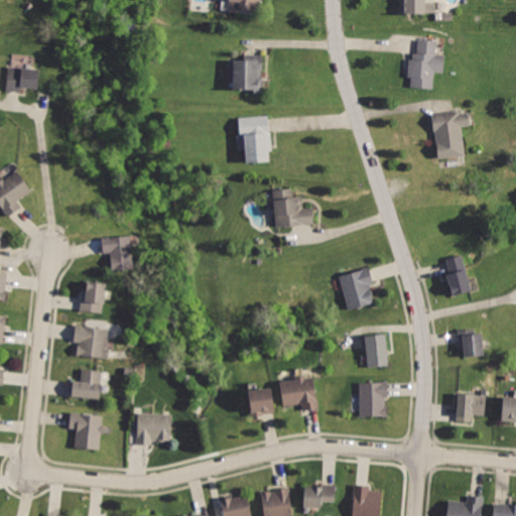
[(226,0),(224,13),(260,18),(262,0),(226,0)]
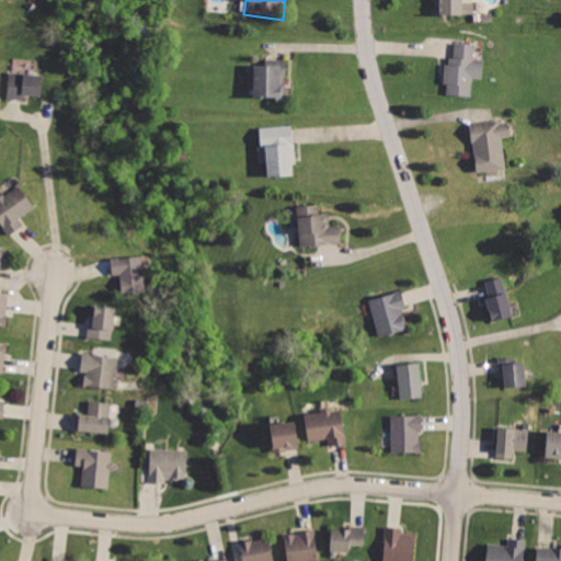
[(437,0),(438,15),(477,14),(477,0),(437,0)]
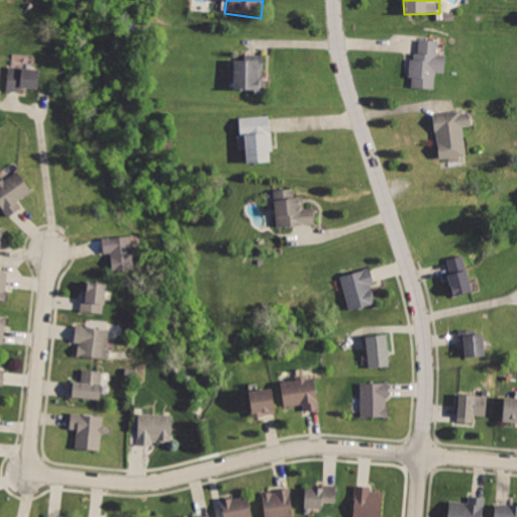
[(419,38),(419,53),(409,53),(408,88),(434,89),(434,71),(446,70),(446,56),(436,56),(437,38),(419,38)]
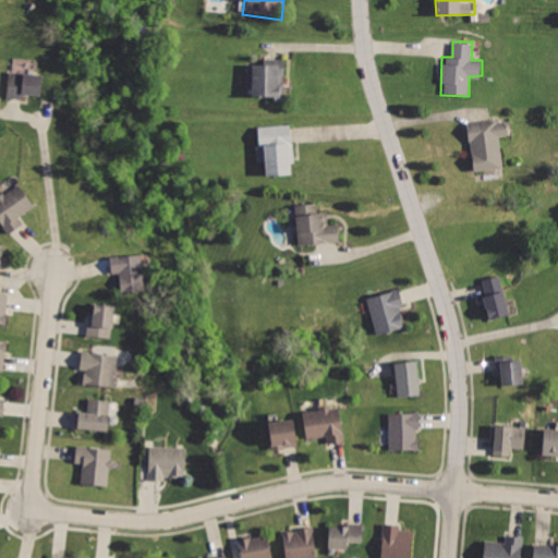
[(252,61),(251,94),(270,95),(269,104),(286,104),(287,62),(252,61)]
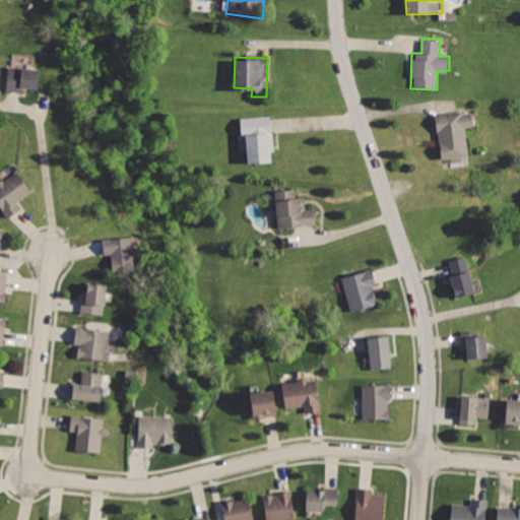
[(8,66),(7,90),(20,91),(21,86),(39,87),(40,68),(8,66)]
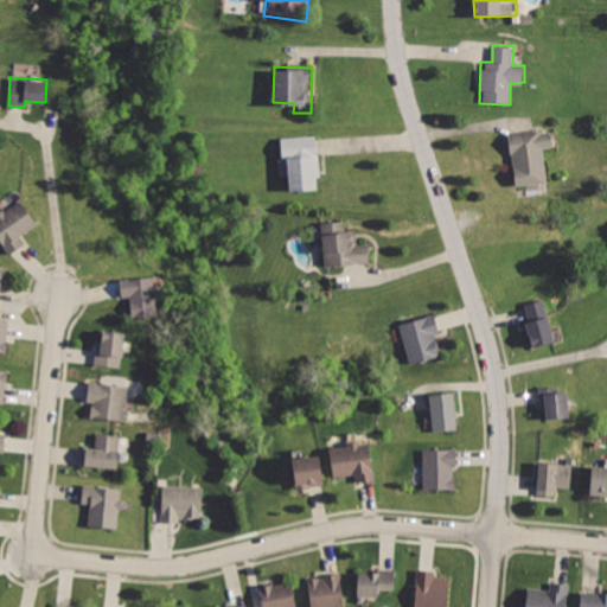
[(504,132),(513,190),(548,184),(542,148),(555,146),(551,125),(504,132)]
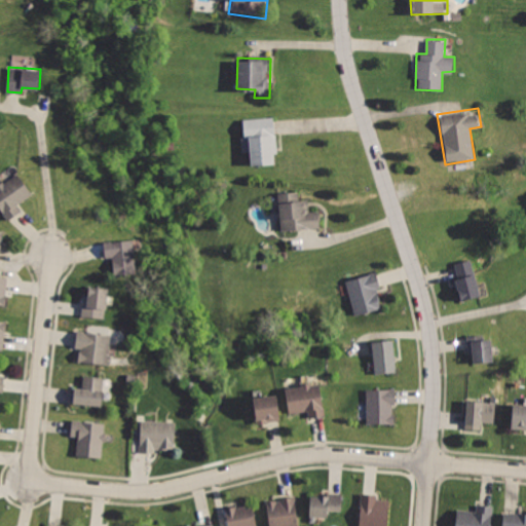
[(242,118),(245,153),(252,152),(253,165),(272,164),(272,155),(277,154),(274,115),(242,118)]
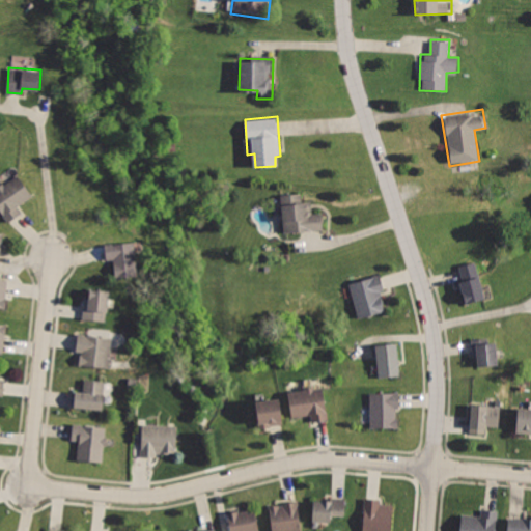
[(0,184),(0,212),(7,222),(19,214),(15,207),(33,194),(17,171),(0,184)]
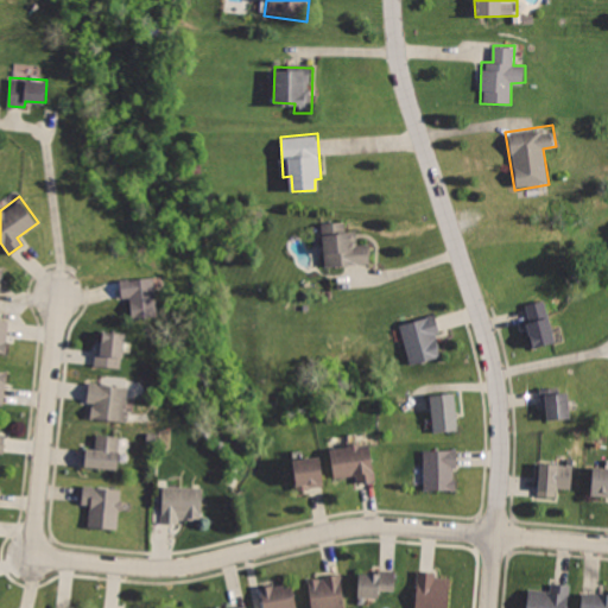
[(318,222),(325,271),(373,264),(371,244),(359,246),(356,230),(349,232),(347,219),(318,222)]
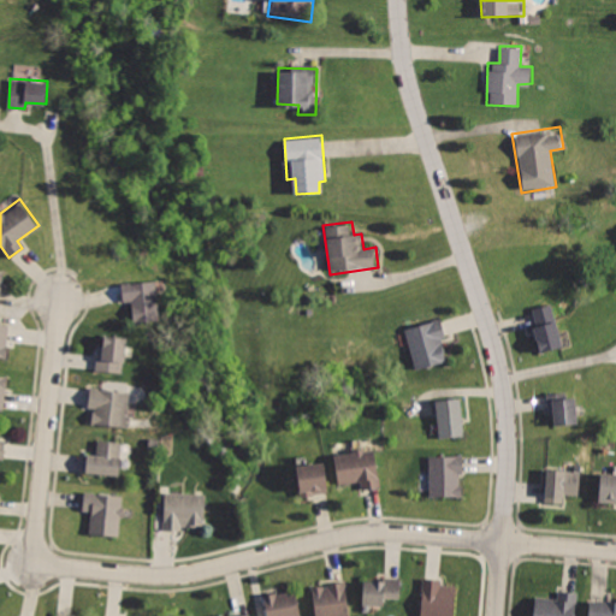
[(123,283),(125,303),(132,302),(135,325),(163,321),(157,278),(123,283)]
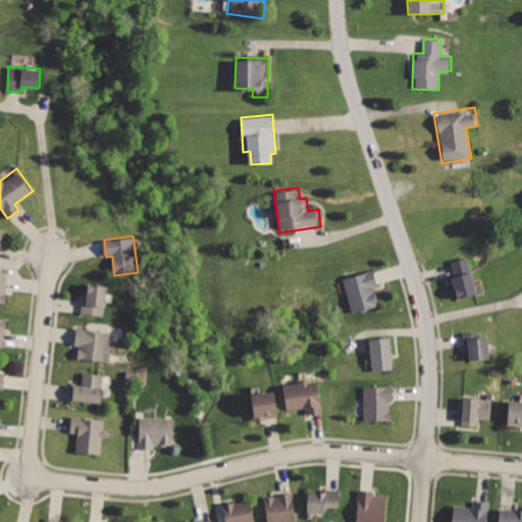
[(452,262),(456,276),(449,278),(456,301),(478,294),(467,257),(452,262)]
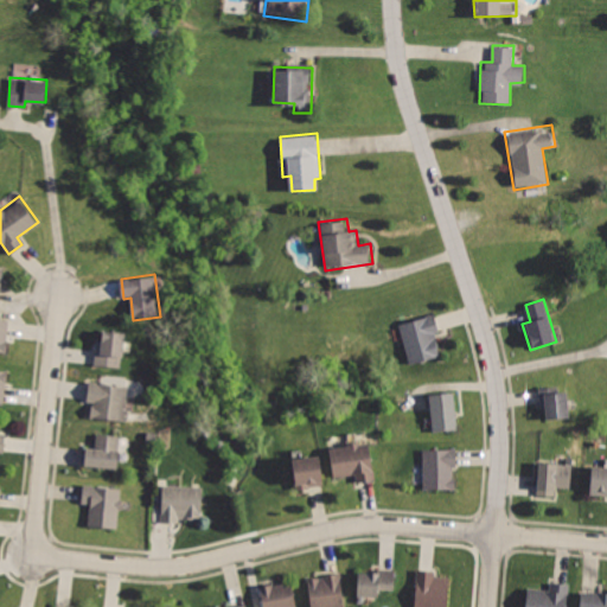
[(401,324),(411,365),(440,357),(433,336),(440,333),(434,314),(401,324)]
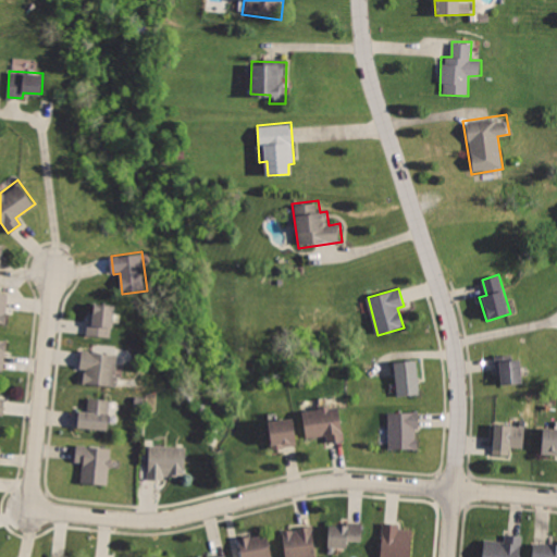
[(0,293),(0,324),(8,326),(12,295),(0,293)]
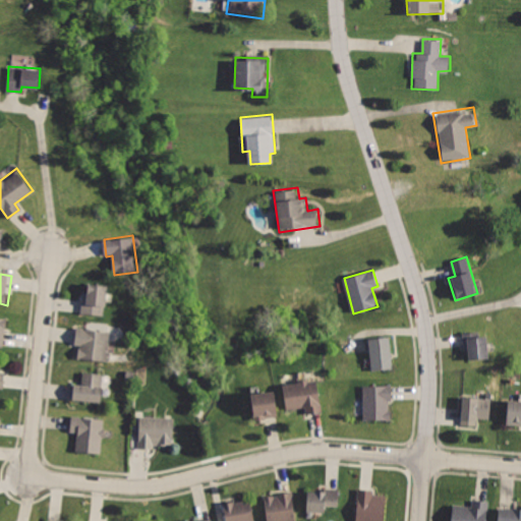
[(84,283),(82,314),(104,315),(107,285),(84,283)]
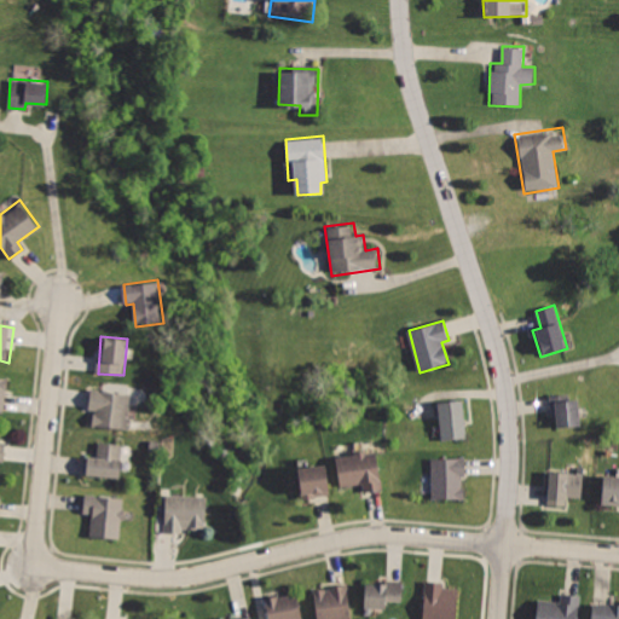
[(90,389),(87,411),(94,411),(93,426),(127,431),(132,395),(90,389)]
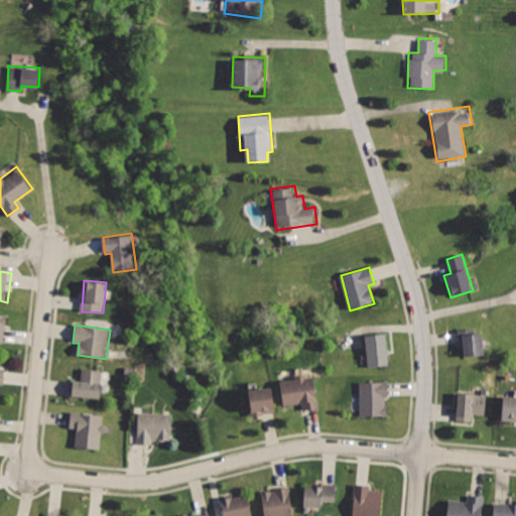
[(459,331),(464,359),(485,356),(480,327),(459,331)]
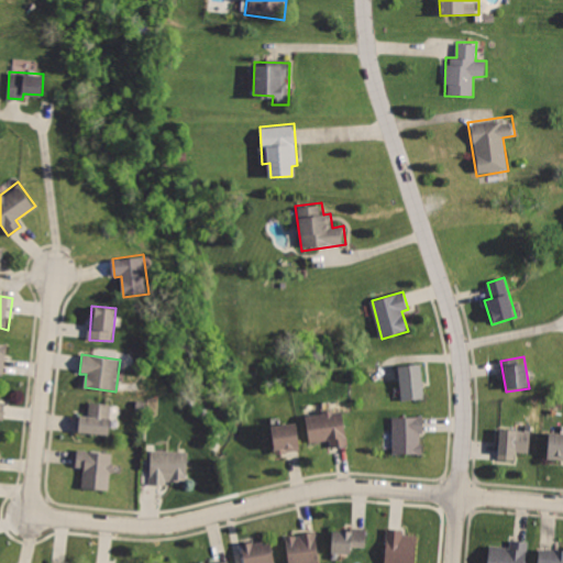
[(397,365),(401,403),(427,399),(422,362),(397,365)]
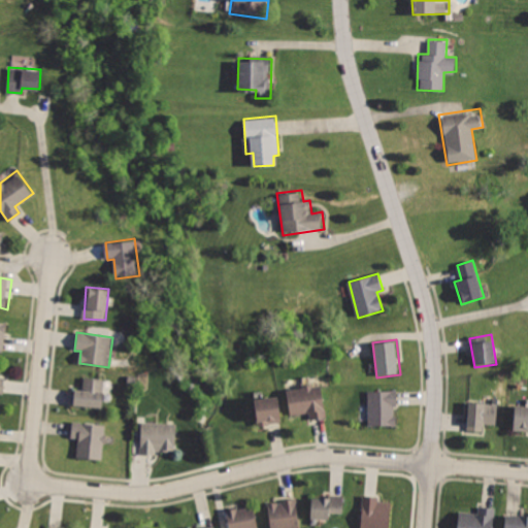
[(73,388),(72,407),(101,410),(104,380),(84,377),(83,389),(73,388)]
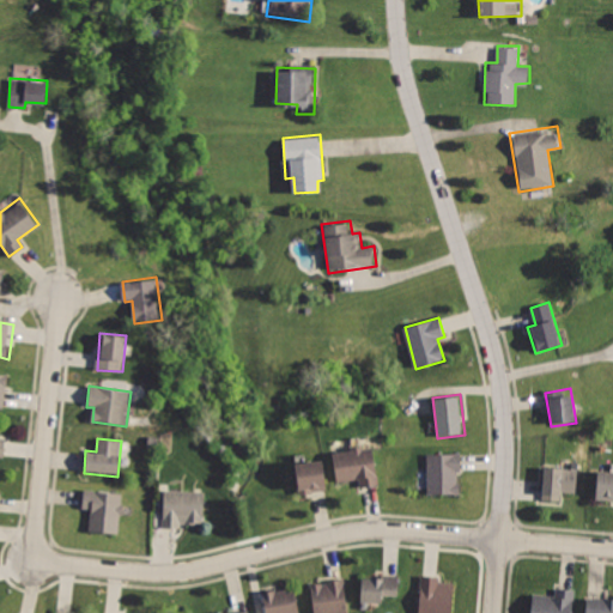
[(332,455),(337,484),(358,480),(362,491),(381,487),(374,447),(332,455)]
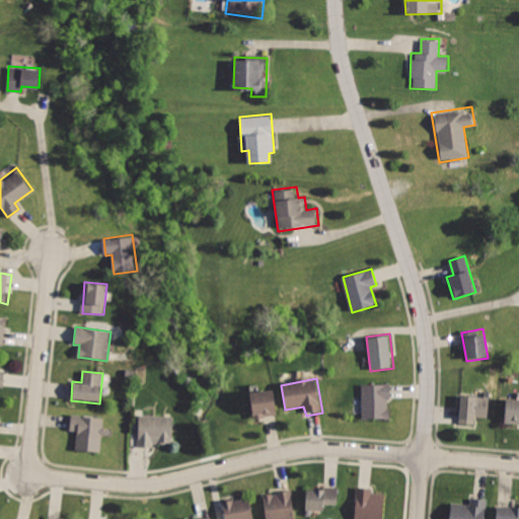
[(364,383),(364,420),(390,420),(390,383),(364,383)]
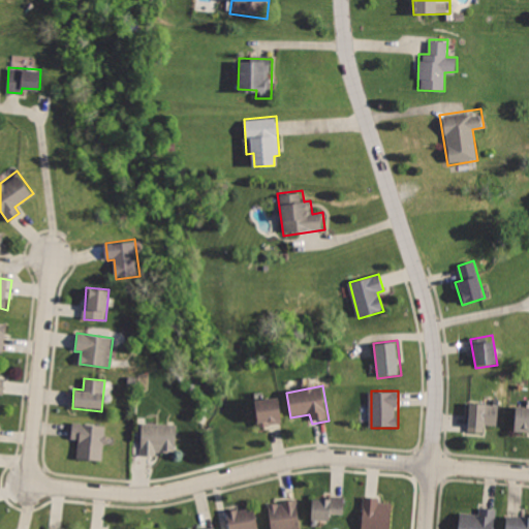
[(251,402),(256,428),(284,423),(279,397),(251,402)]
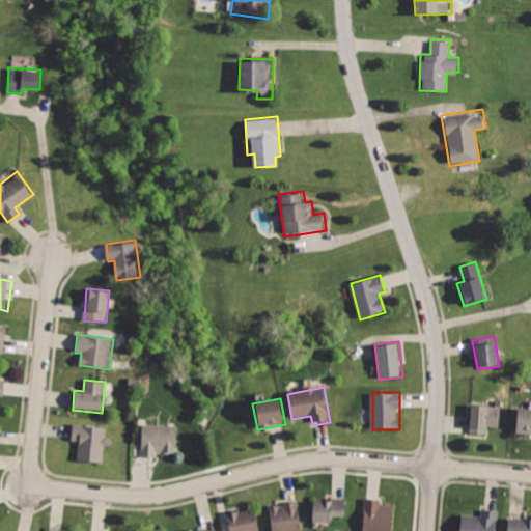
[(474,402),(471,432),(487,435),(488,427),(500,428),(502,406),(474,402)]
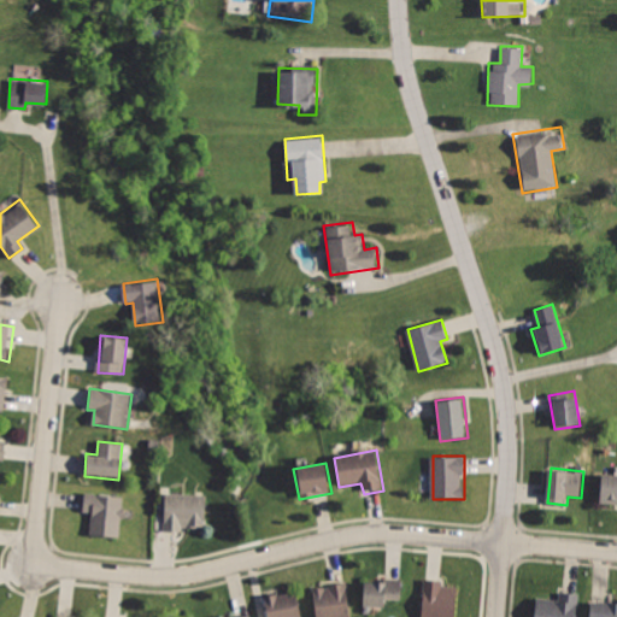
[(616,475),(601,474),(598,505),(616,506),(616,475)]
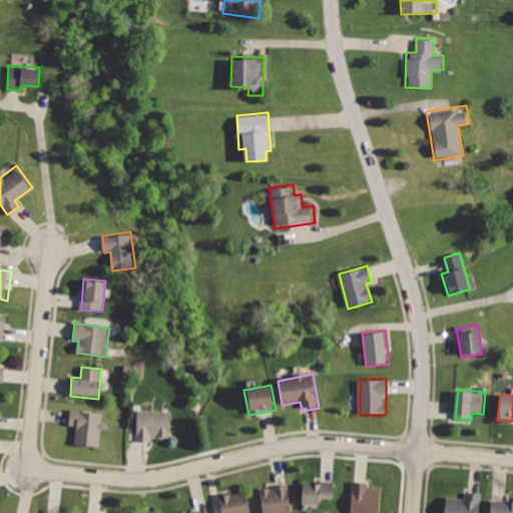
[(69,409),(68,427),(76,428),(74,447),(99,450),(103,413),(69,409)]
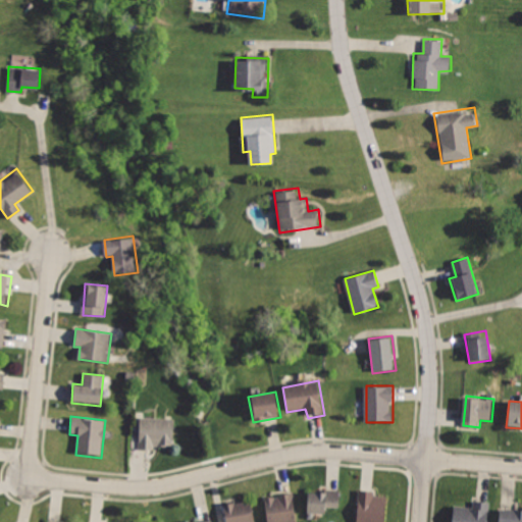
[(142,418),(141,451),(153,451),(154,446),(173,446),(174,419),(142,418)]
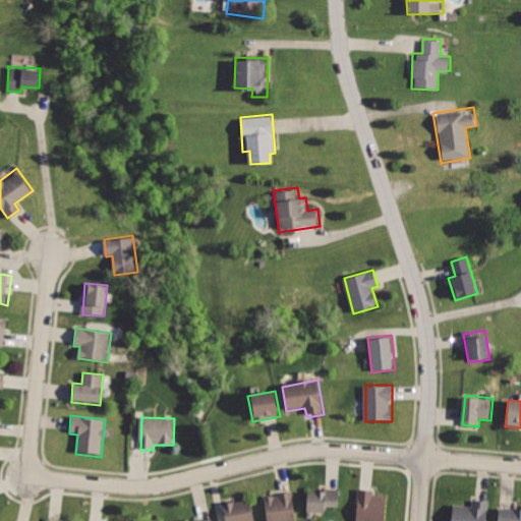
[(307,490),(306,514),(326,514),(326,508),(341,508),(342,486),(323,486),(323,490),(307,490)]
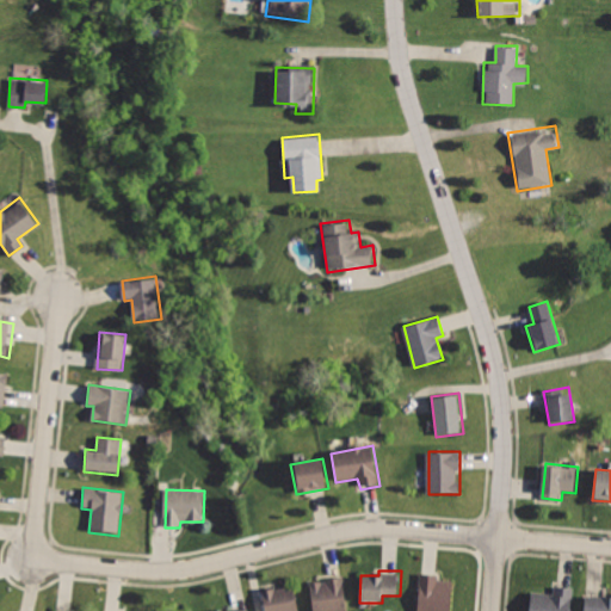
[(423,573),(419,610),(450,610),(452,584),(440,584),(440,574),(423,573)]
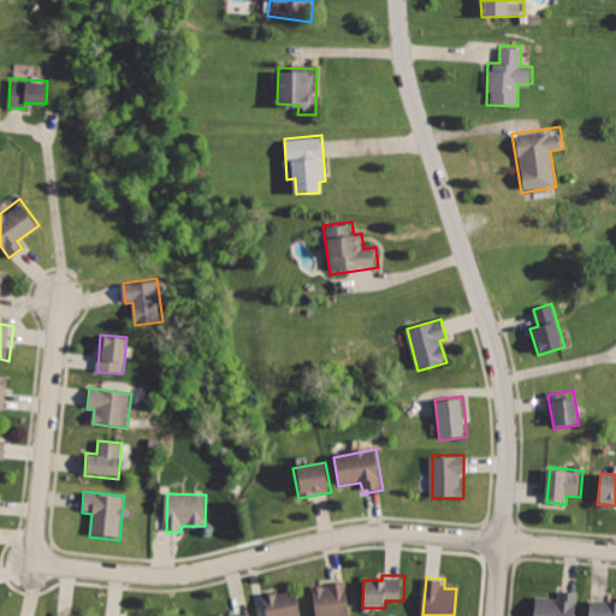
[(309,587),(314,615),(343,615),(350,615),(344,581),(309,587)]
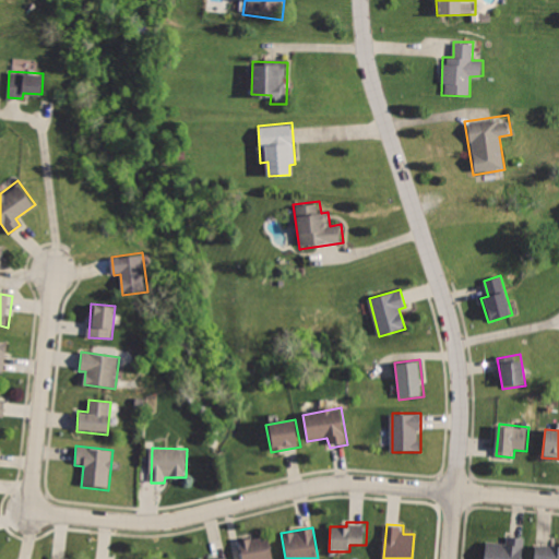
[(240,540),(245,558),(274,558),(268,534),(240,540)]
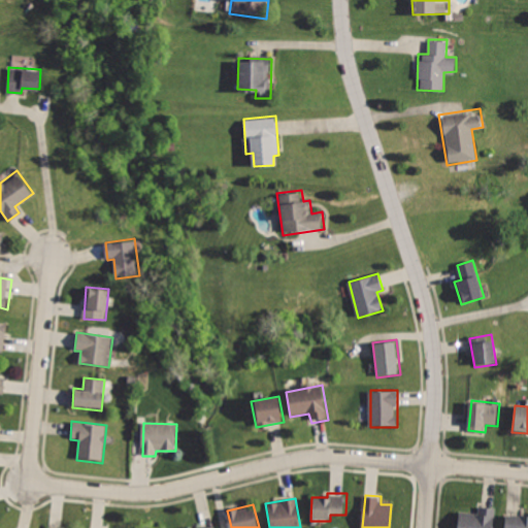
[(459,510),(457,527),(495,527),(497,508),(480,506),(479,513),(459,510)]
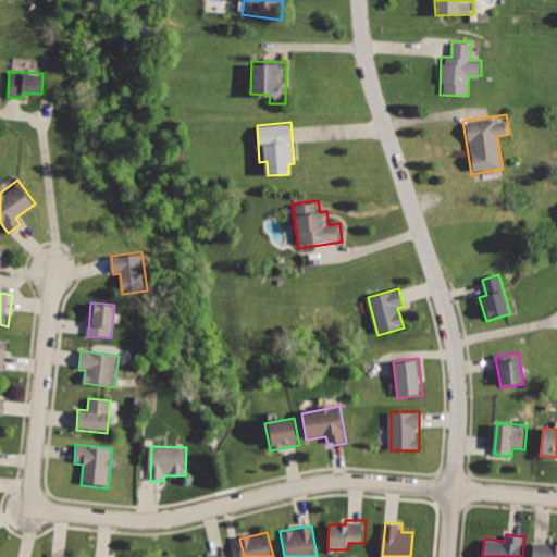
[(556,556),(556,543),(534,542),(532,556),(556,556)]
